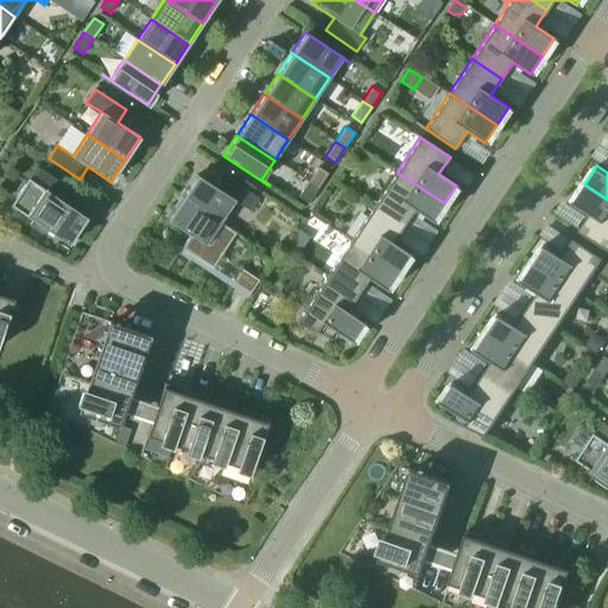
[(46,229),(69,245),(87,217),(59,200),(68,188),(37,166),(25,184),(11,206),(33,221),(30,226),(44,234),(46,229)]
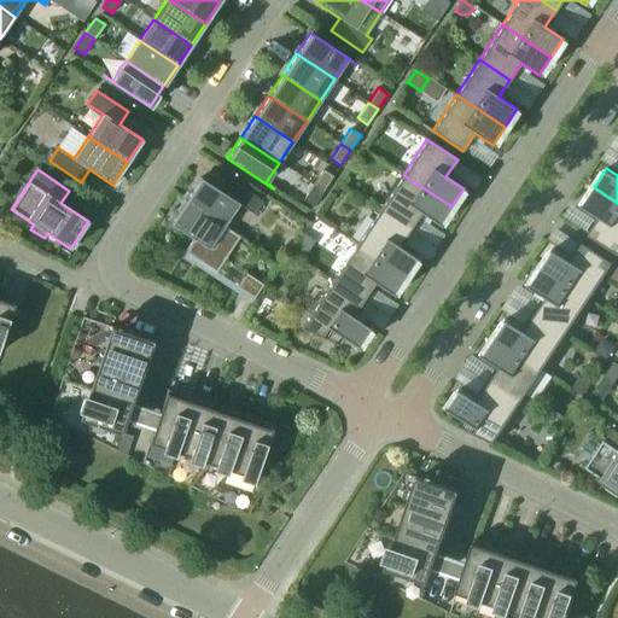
[(314,185),(324,191),(333,176),(324,169),(314,185)]
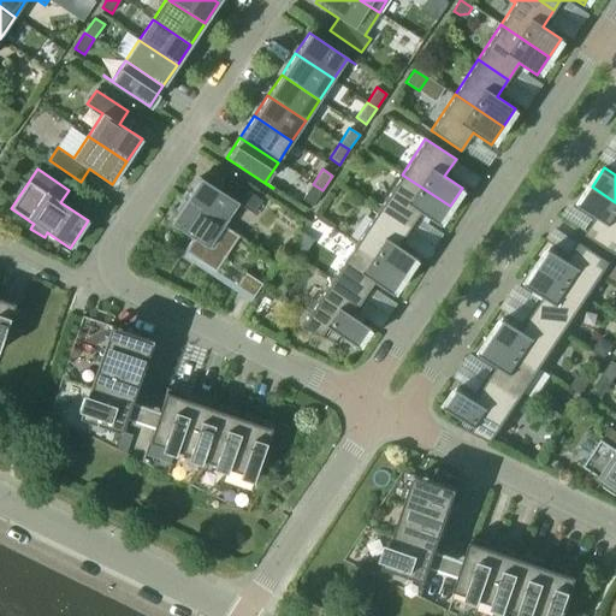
[(402,175),(378,209),(408,229),(420,212),(438,224),(450,206),(402,175)]
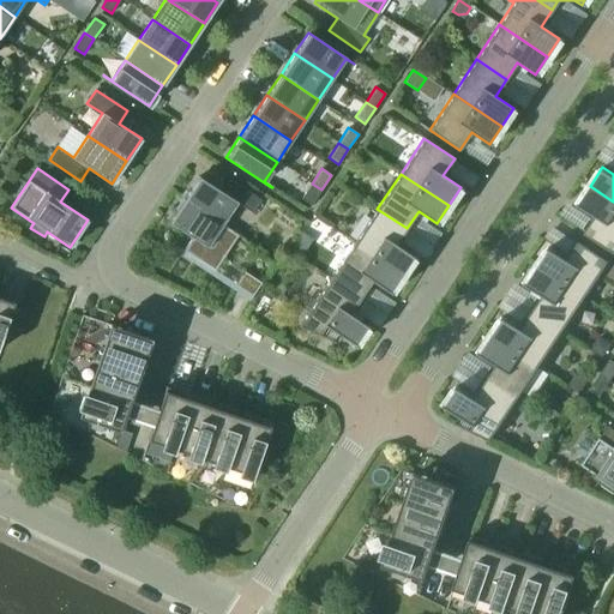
[(199,176),(184,199),(222,224),(236,203),(253,214),(262,200),(230,179),(222,192),(199,176)]
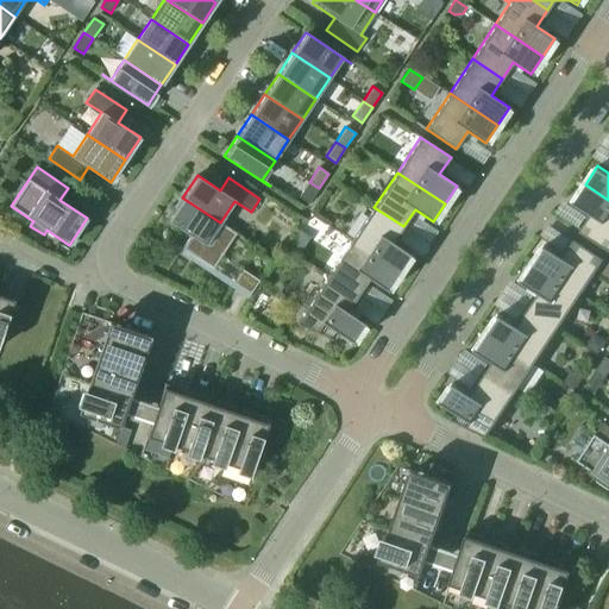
[(319,188),(309,182),(299,196),(308,203),(319,188)]
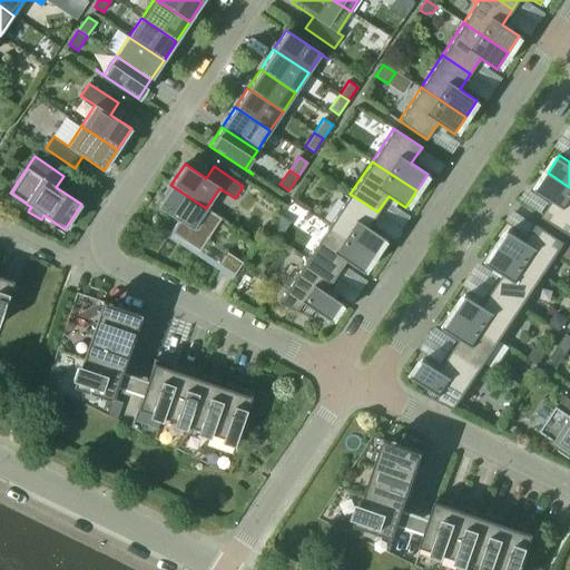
[(553,200),(543,216),(569,234),(569,187),(548,173),(537,189),(553,200)]
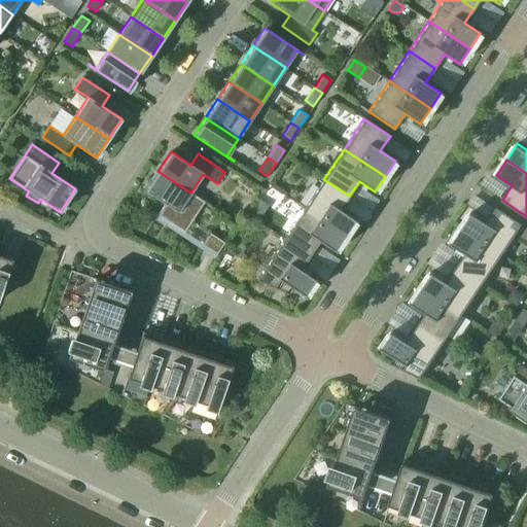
[(156,214),(184,233),(205,202),(190,192),(157,171),(145,190),(164,203),(156,214)]
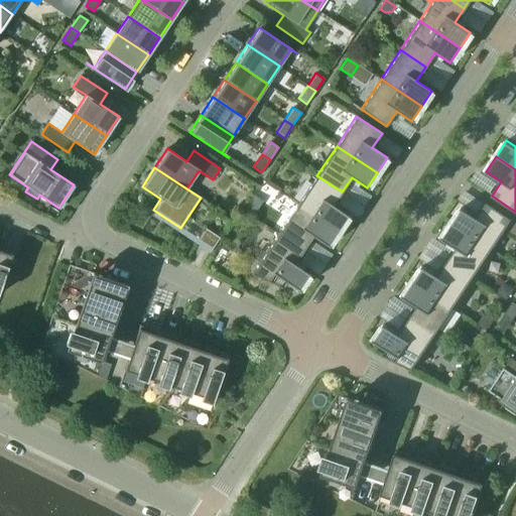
[(316,175),(297,205),(338,231),(348,216),(333,206),(342,191),(316,175)]
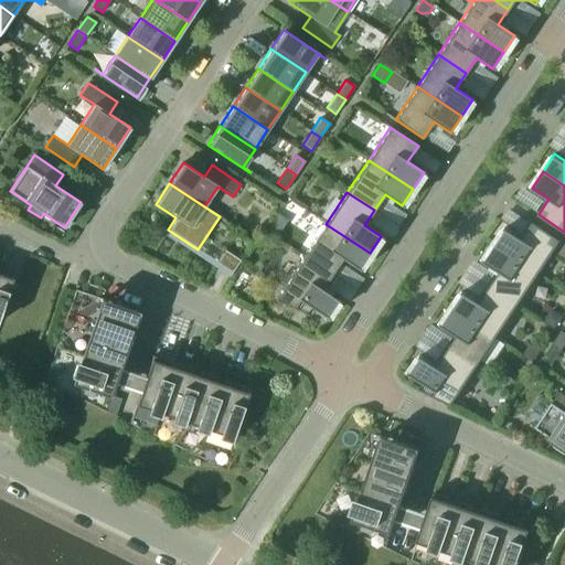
[(278,236),(288,220),(276,212),(266,228),(278,236)]
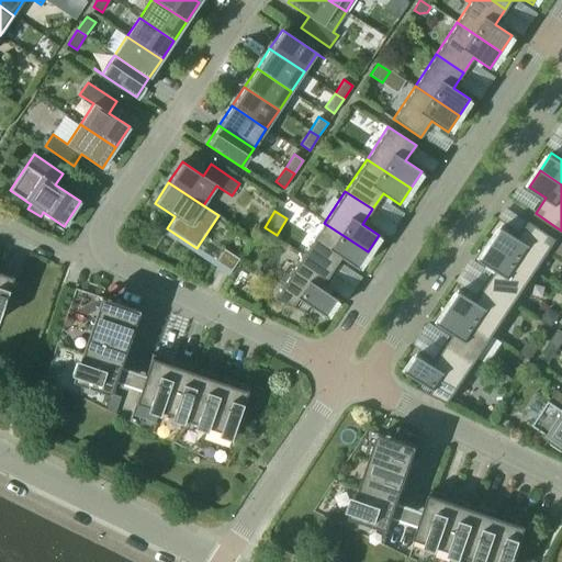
[(503,226),(492,243),(537,271),(550,251),(561,259),(561,242),(530,221),(519,237),(503,226)]
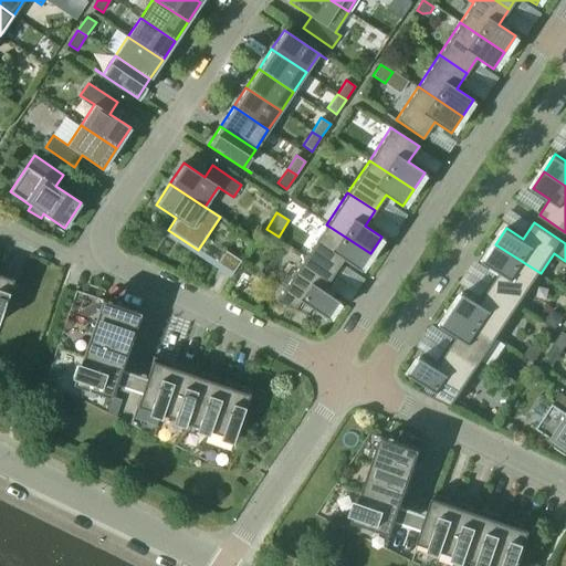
[(326,224),(305,257),(333,274),(343,259),(359,270),(370,253),(326,224)]
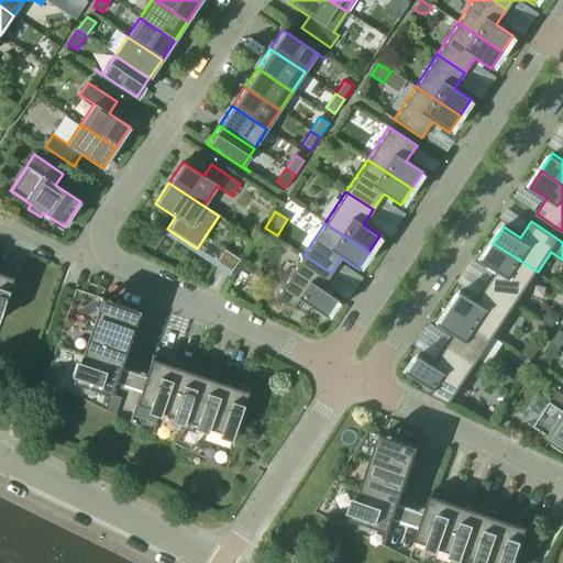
[(498,271),(488,286),(516,304),(538,272),(493,243),(482,260),(498,271)]
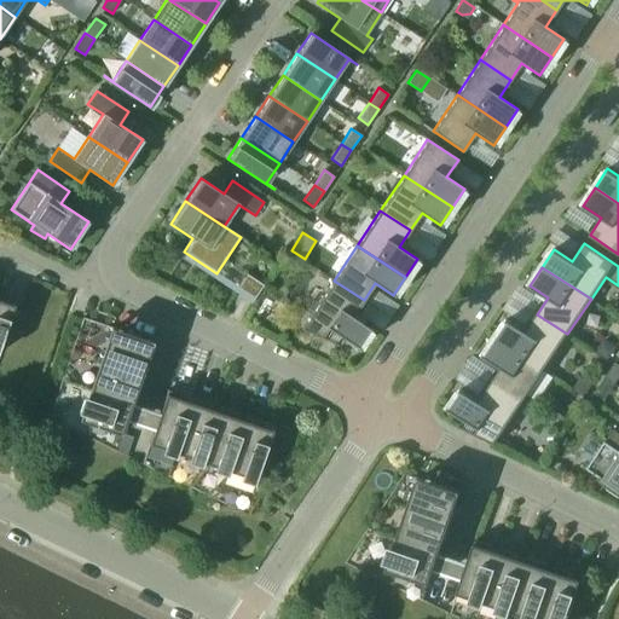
[(237,285),(255,298),(264,284),(246,272),(237,285)]
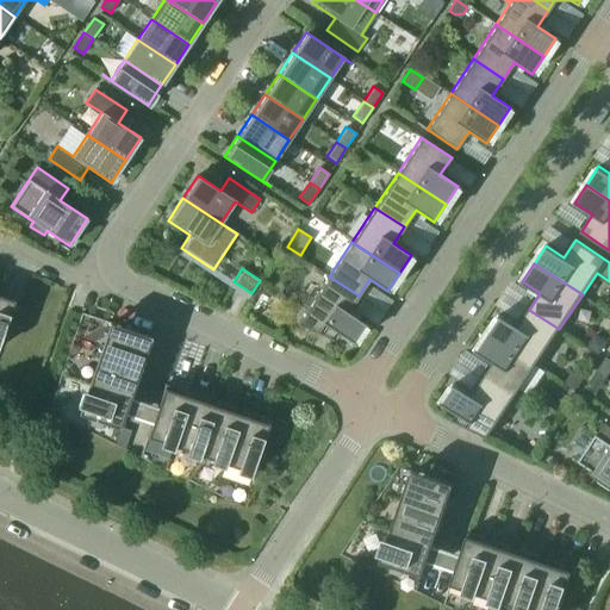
[(348,312),(359,296),(329,277),(298,323),(332,340),(332,338),(336,332),(353,343),(366,324),(348,312)]
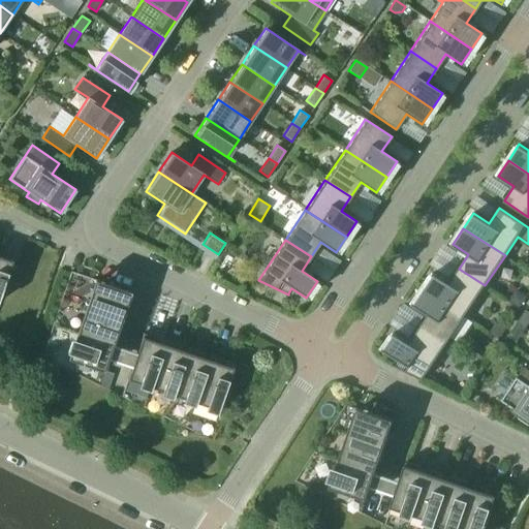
[(0,251),(0,296),(12,260),(3,257),(5,253),(0,251)]
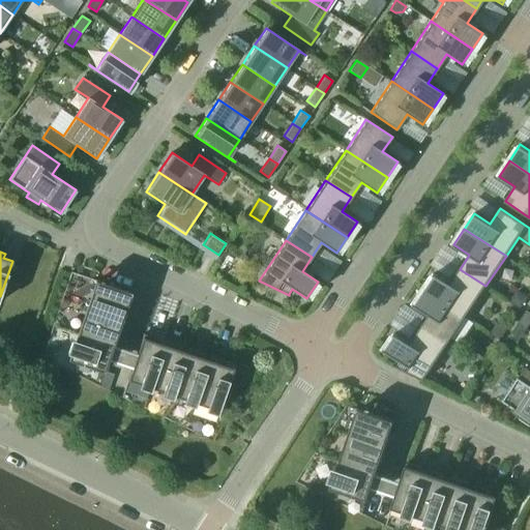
[(466,316),(486,286),(460,269),(450,284),(435,273),(424,289),(466,316)]
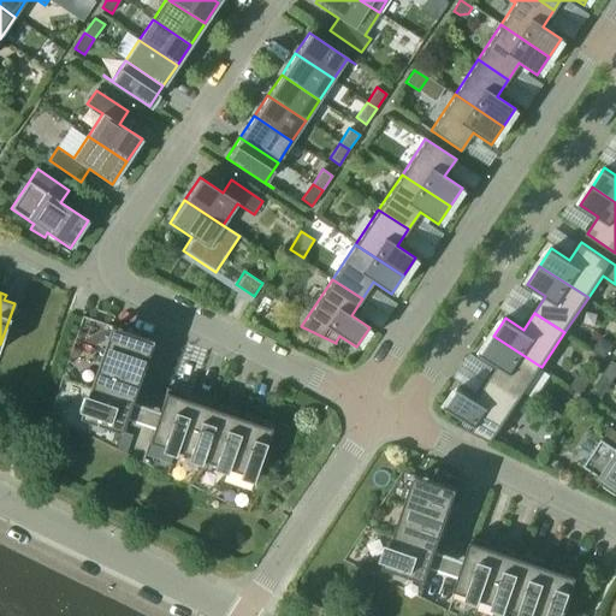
[(147,354),(152,339),(123,329),(122,331),(119,339),(111,337),(105,356),(101,356),(141,371),(142,369),(135,367),(141,351),(147,354)]
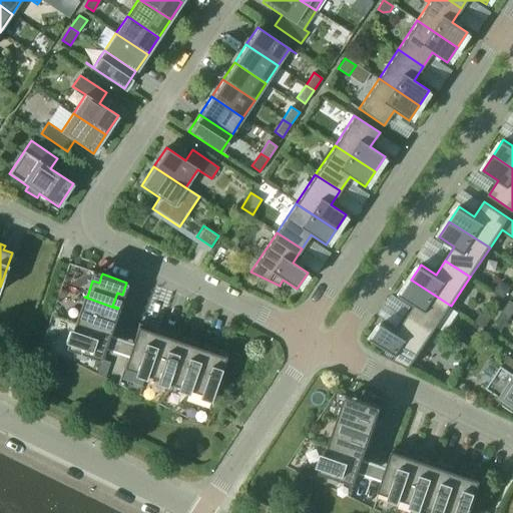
[(416,305),(407,319),(432,335),(451,306),(411,280),(401,295),(416,305)]
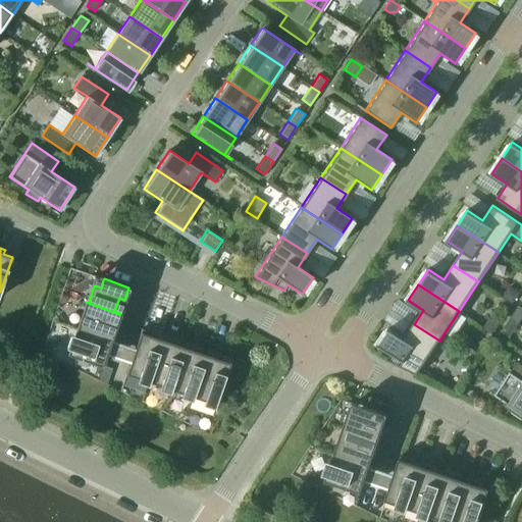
[(502,298),(513,304),(521,291),(509,284),(502,298)]
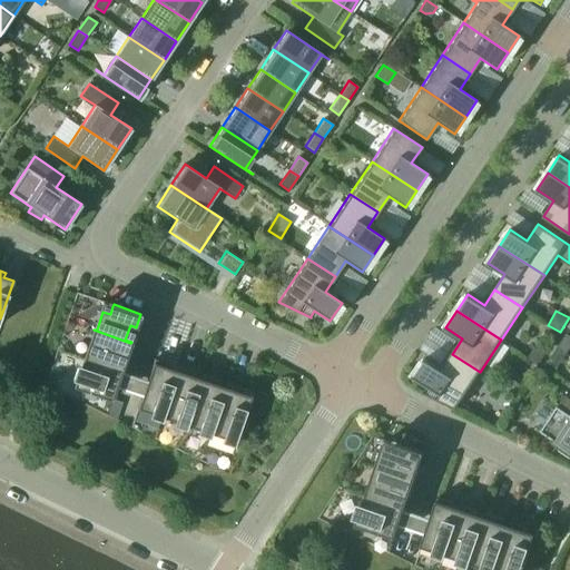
[(125,342),(130,343),(94,330),(94,331),(96,332),(89,350),(97,352),(95,361),(84,357),(121,371),(126,357),(119,356),(125,342)]
